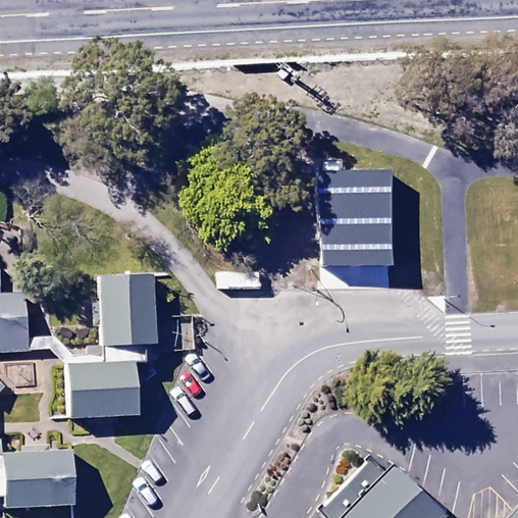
[(0,355),(29,354),(23,287),(2,288),(1,271),(0,269),(0,355)]
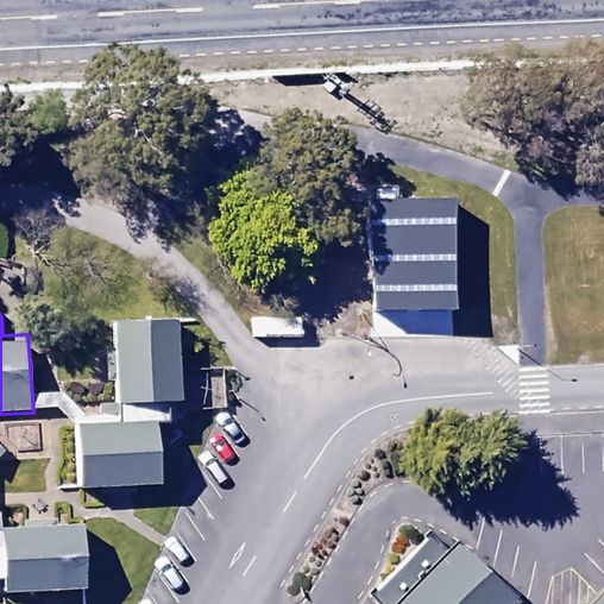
[(180,319),(115,323),(121,404),(184,401),(180,319)]
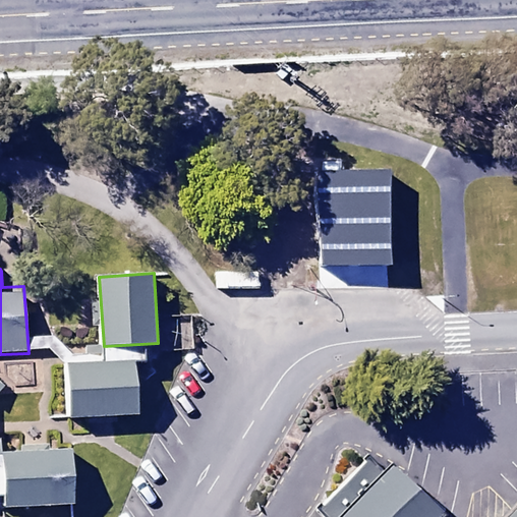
[(137,359),(67,364),(71,417),(141,413),(137,359)]
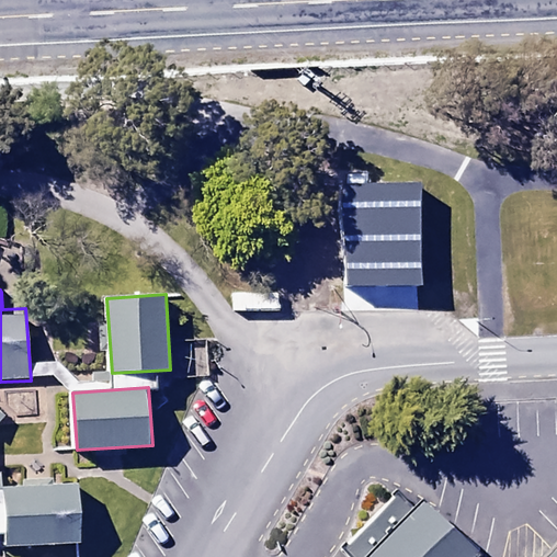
[(80,481),(1,486),(4,550),(84,545),(80,481)]
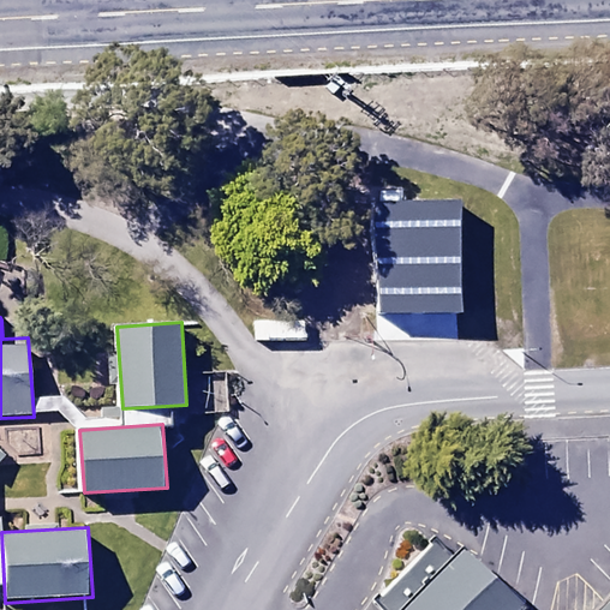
[(514,609),(467,563),(422,609),(514,609)]
